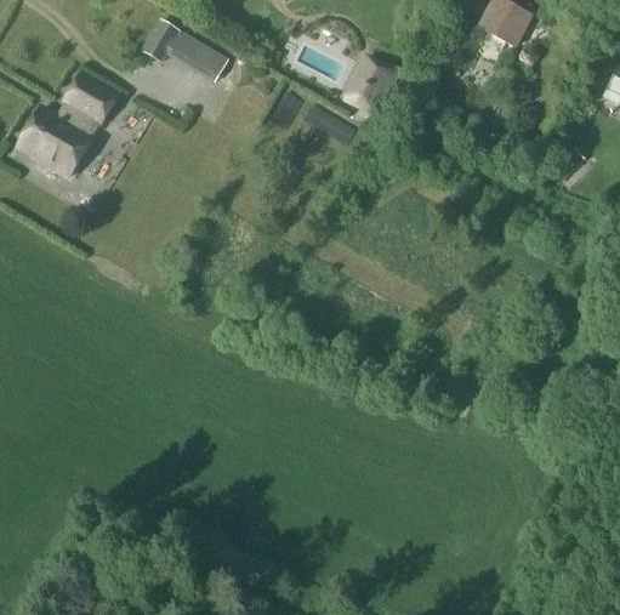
[(516,46),(533,13),(507,0),(489,0),(477,26),(516,46)]
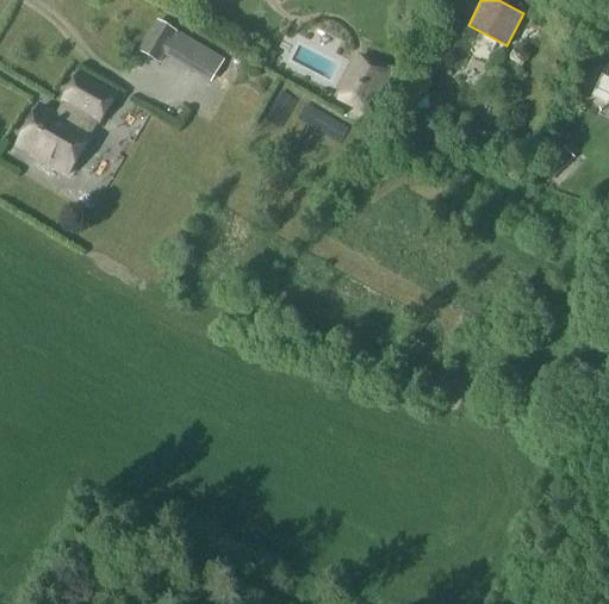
[(188,66),(203,42),(156,16),(137,49),(159,61),(165,51),(188,66)]
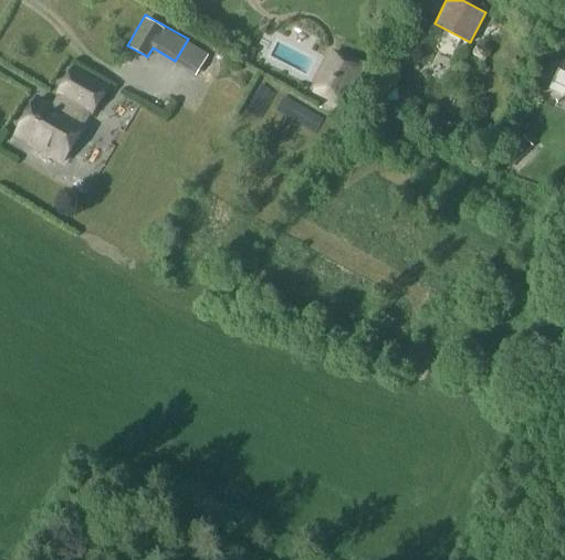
[(345,106),(366,64),(333,48),(312,90),(345,106)]
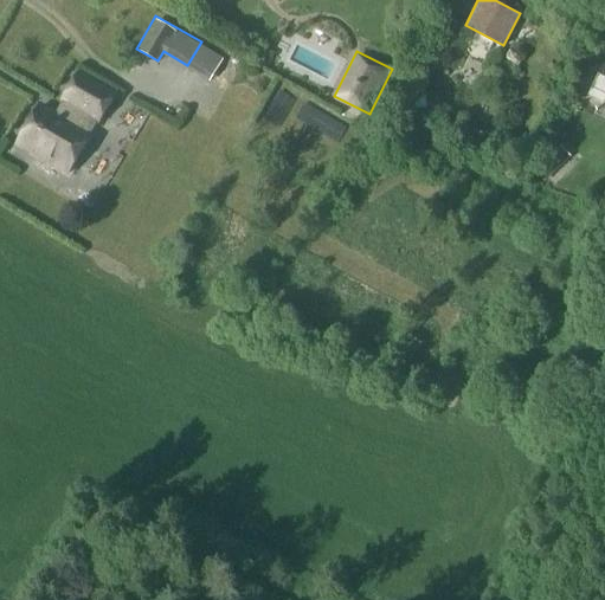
[(604,60),(589,92),(602,100),(603,98),(604,100),(604,60)]
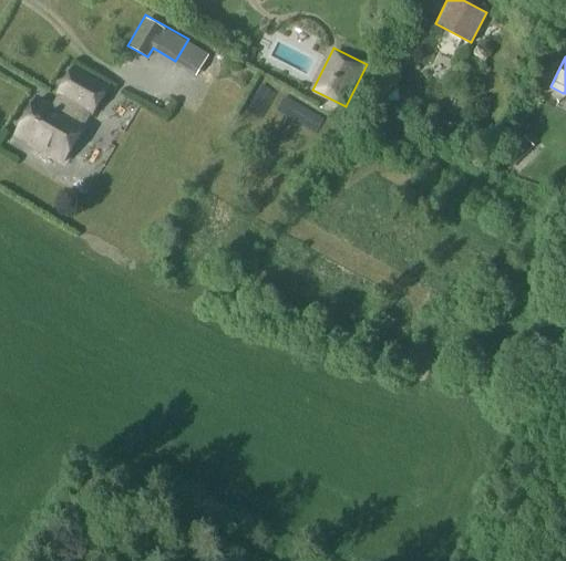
[(93,110),(106,87),(73,68),(59,90),(62,92),(62,93),(61,94),(61,95),(55,104),(54,104),(54,105),(54,106),(38,96),(17,131),(33,139),(32,142),(48,149),(48,148),(64,158),(84,124),(81,122),(90,107),(93,110)]
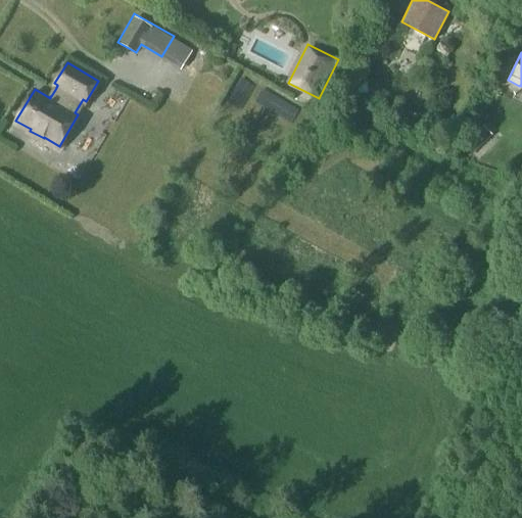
[(483,149),(489,143),(485,139),(492,132),(482,123),(462,144),(471,153),(479,145),(483,149)]
